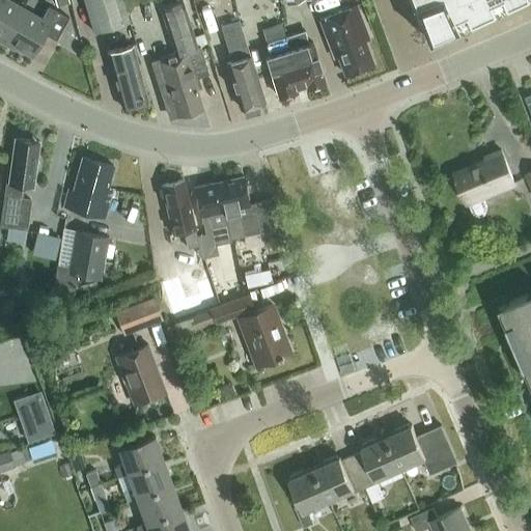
[(0,0),(0,38),(4,40),(23,7),(9,0),(0,0)]
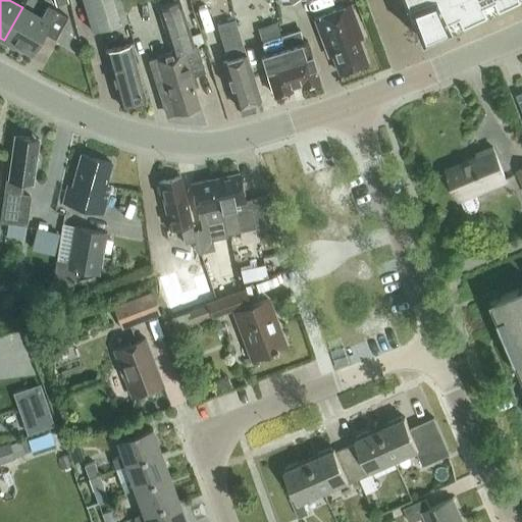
[(83,0),(92,31),(128,19),(121,0),(83,0)]
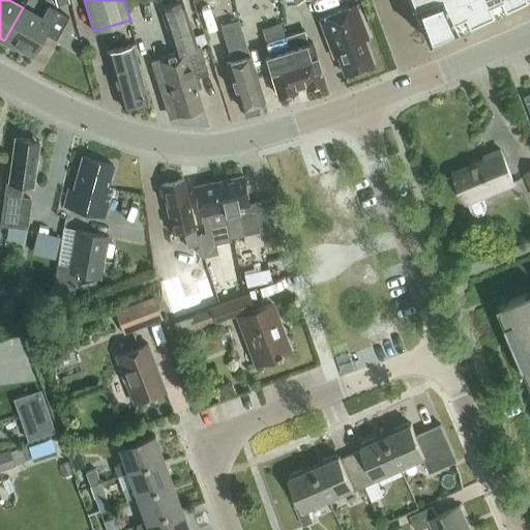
[(412,0),(428,40),(514,0),(412,0)]
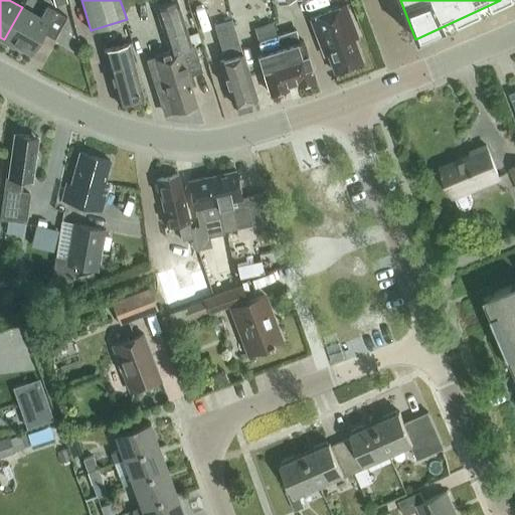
[(201,70),(200,67),(194,46),(191,46),(176,1),(155,7),(169,52),(146,59),(164,115),(197,105),(191,86),(195,83),(192,73),(201,70)]
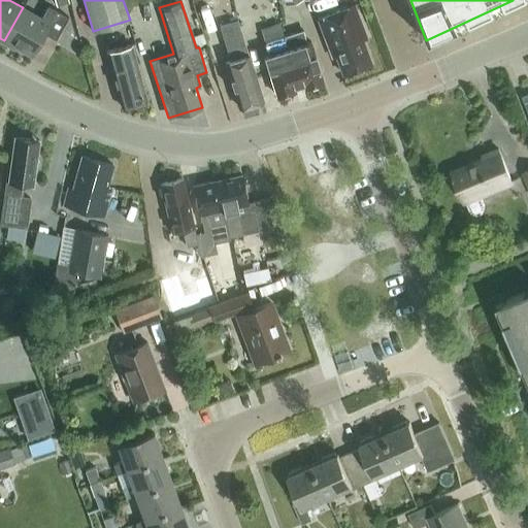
[(369,39),(356,5),(318,20),(329,50),(333,48),(343,75),(371,65),(363,41),(369,39)]
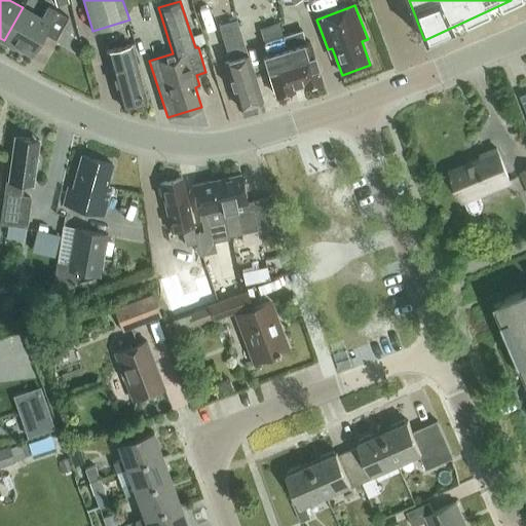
[(41,17),(23,7),(4,40),(32,57),(44,34),(55,40),(68,17),(47,6),(41,17)]
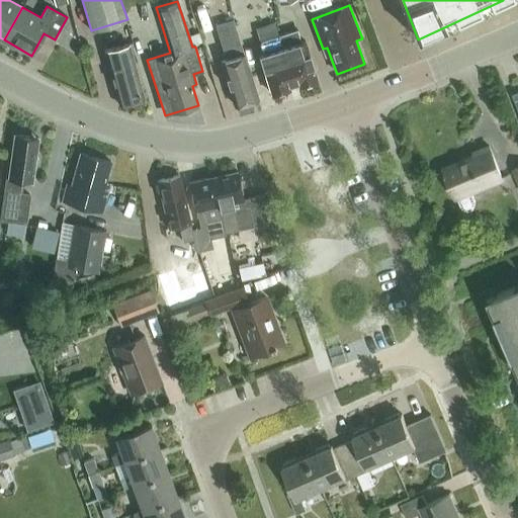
[(214,26),(223,53),(226,62),(222,63),(236,106),(258,99),(233,21),(214,26)]
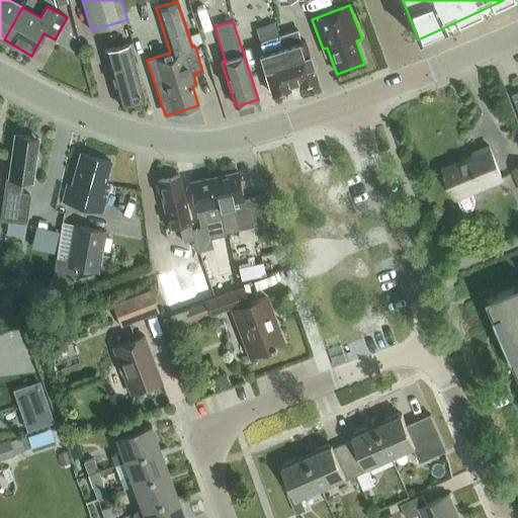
[(297,31),(278,37),(293,88),(317,80),(305,42),(300,44),(297,31)]
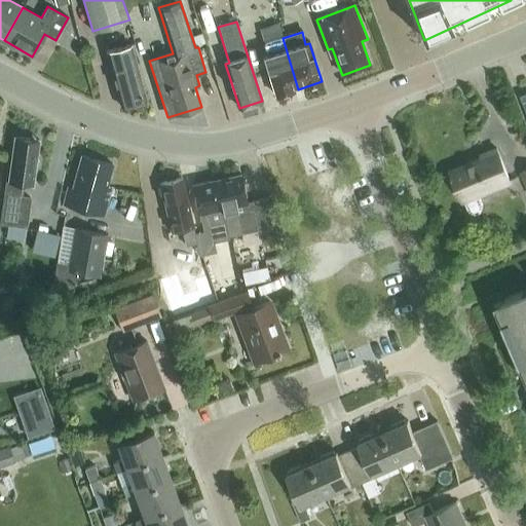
[(283,38),(264,44),(268,57),(264,58),(276,96),(298,89),(283,38)]
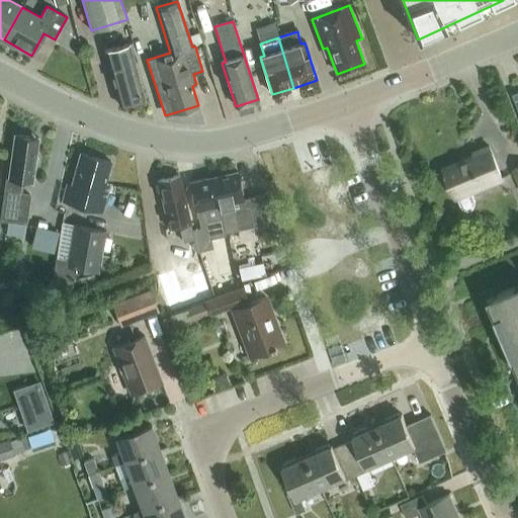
[(119,105),(144,98),(128,45),(105,51),(119,105)]
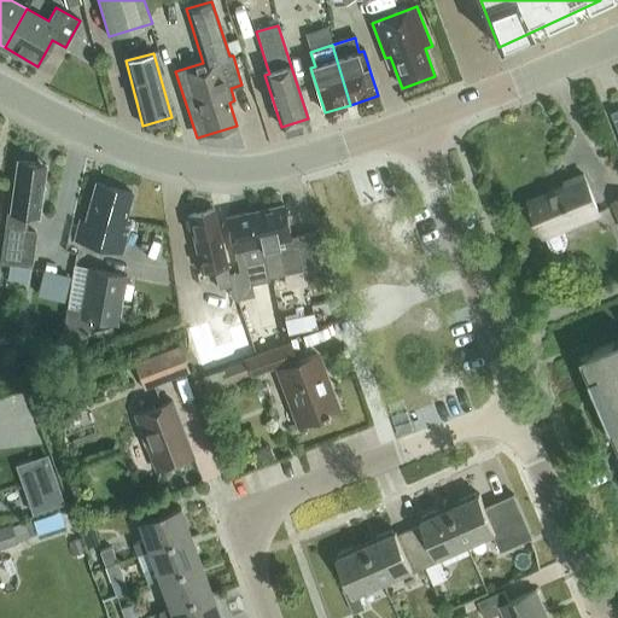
[(45,165),(16,161),(9,214),(5,213),(0,249),(0,261),(24,264),(29,231),(22,231),(24,216),(36,217),(45,165)]
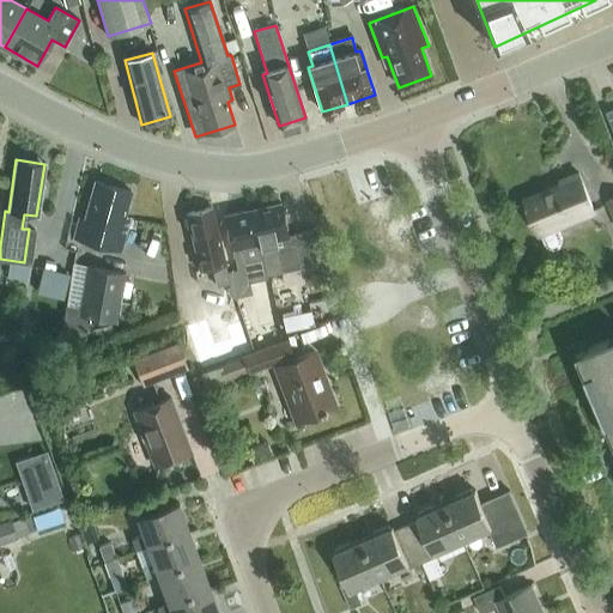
[(558,226),(595,211),(578,173),(562,178),(563,182),(526,196),(546,247),(553,249),(562,247),(563,240),(558,226)]
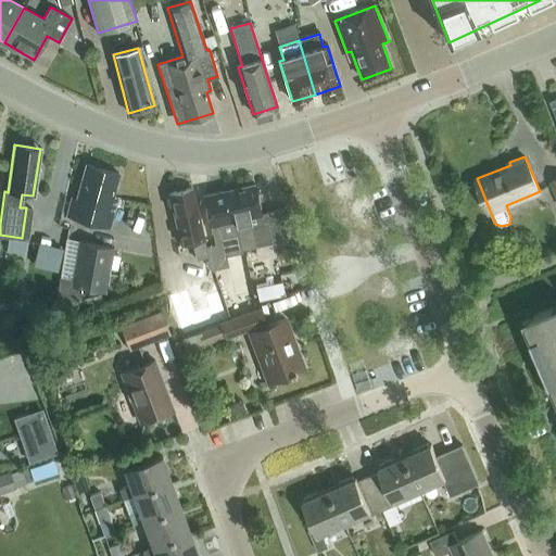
[(112,198),(118,174),(86,166),(77,201),(72,199),(67,217),(109,228),(116,199),(112,198)]
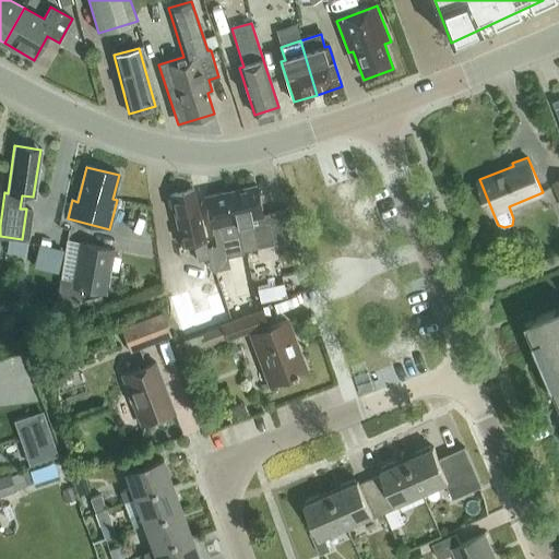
[(258,247),(272,244),(274,242),(277,254),(294,251),(285,210),(262,215),(256,185),(229,191),(238,228),(252,225),(258,247)]
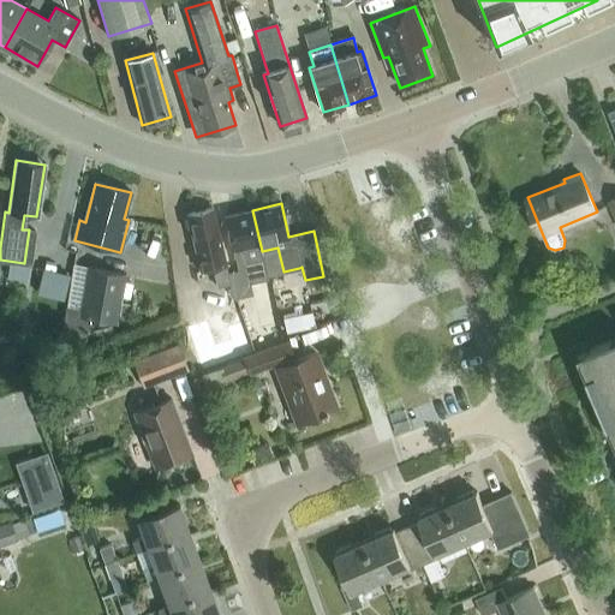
[(230,286),(226,267),(213,209),(187,214),(201,272),(213,269),(218,290),(230,286)]
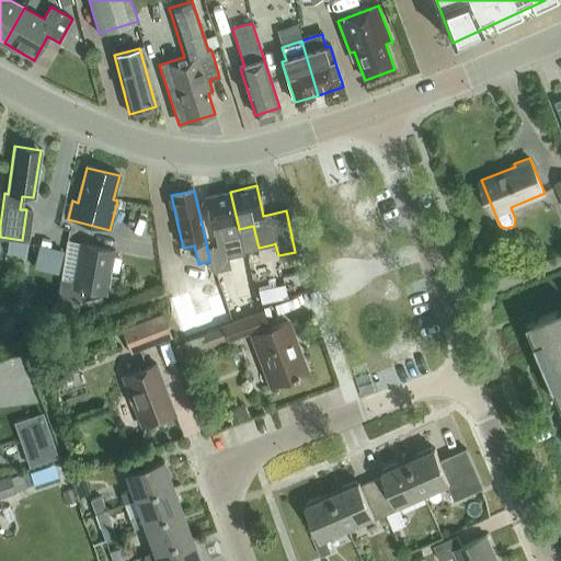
[(208,250),(214,273),(230,268),(228,259),(244,255),(239,229),(230,192),(205,197),(213,235),(215,235),(218,248),(208,250)]
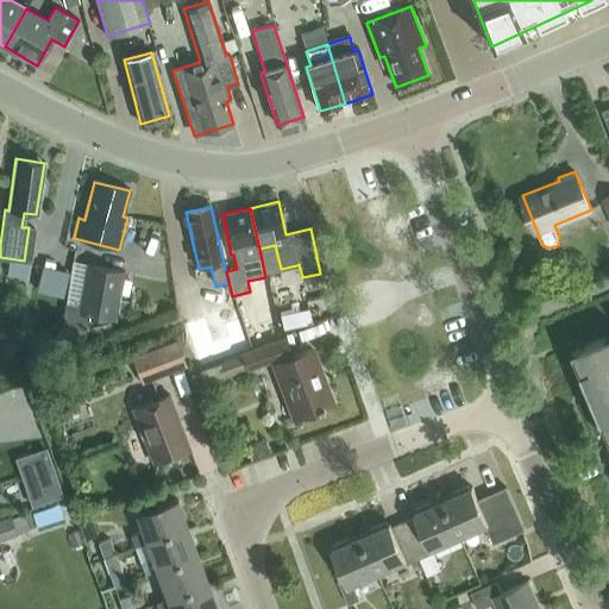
[(124,271),(87,264),(77,312),(114,319),(124,271)]
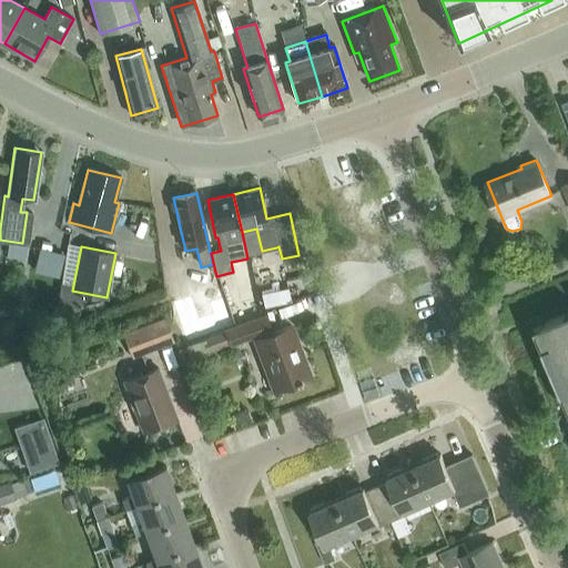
[(230,346),(252,338),(272,391),(312,376),(292,323),(271,331),(265,315),(231,328),(210,336),(211,338),(193,345),(178,303),(171,305),(192,362),(209,355),(209,353),(229,345),(230,346)]
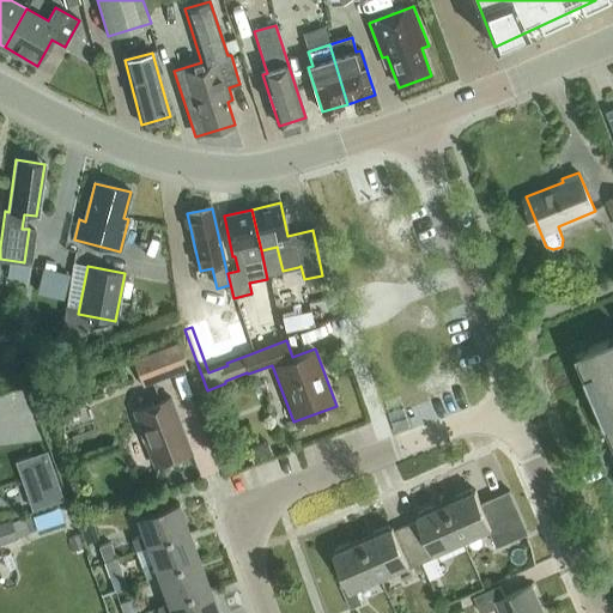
[(612,337),(577,352),(599,401),(600,401),(600,398),(602,398),(612,423),(612,337)]
